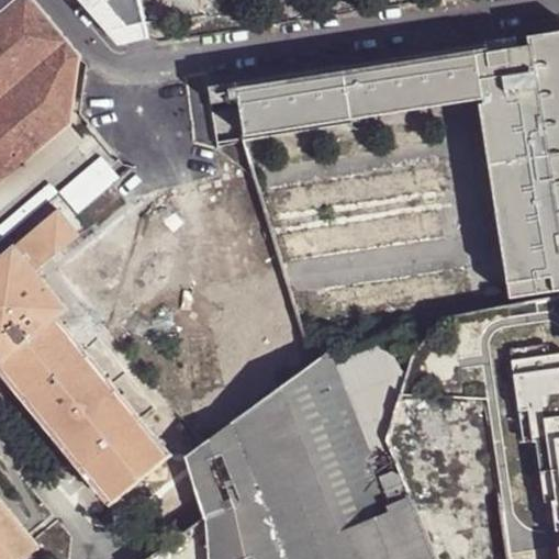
[(0,11),(13,0),(0,0),(0,11)]
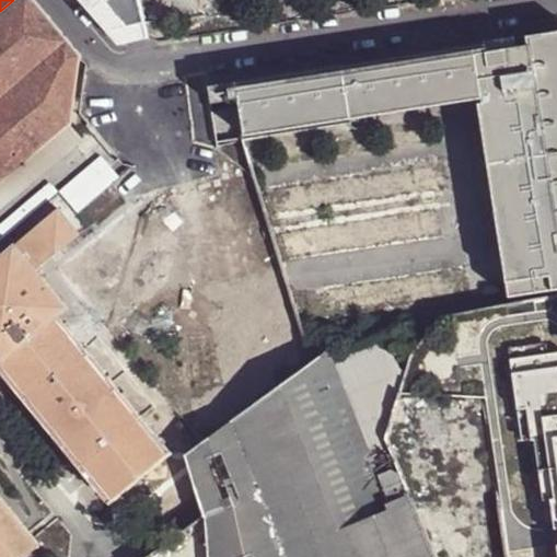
[(13,0),(0,11),(0,178),(66,123),(69,120),(78,53),(33,0),(13,0)]
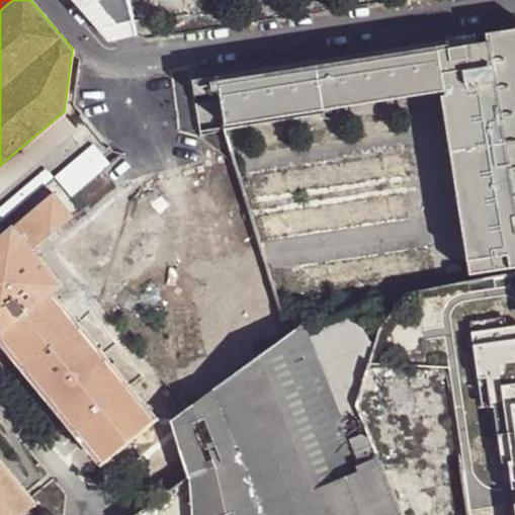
[(69,0),(103,40),(133,15),(130,0),(69,0)]
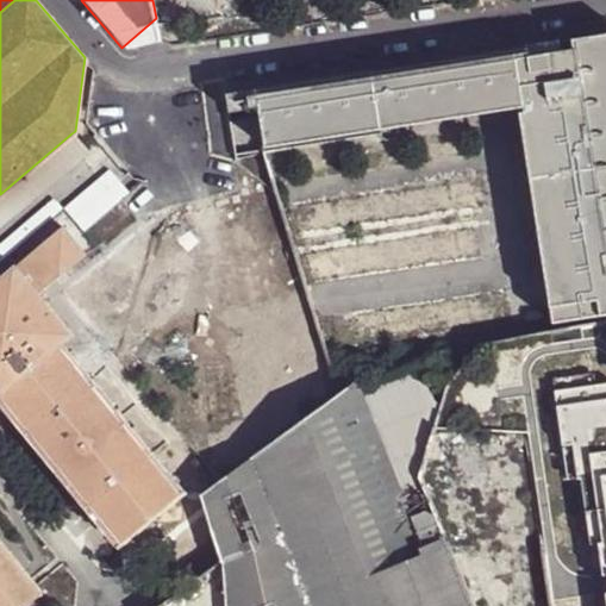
[(152,0),(156,18),(163,42),(420,0),(152,0)]
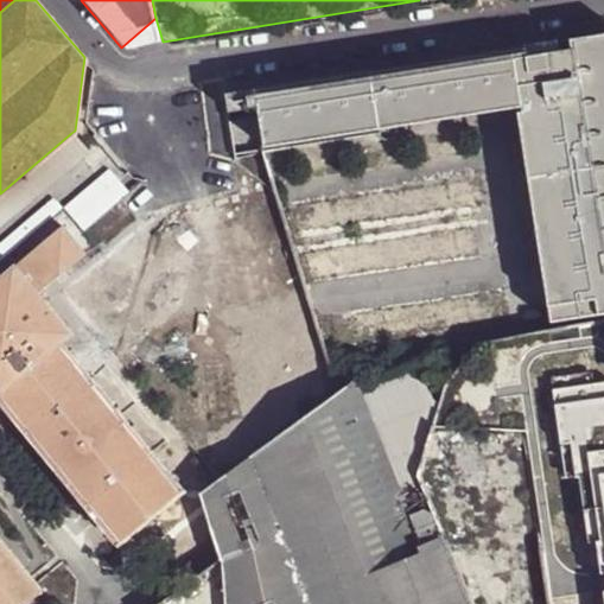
[(603,33),(570,39),(571,49),(512,57),(519,106),(520,106),(521,112),(529,110),(560,319),(603,312),(603,33)]
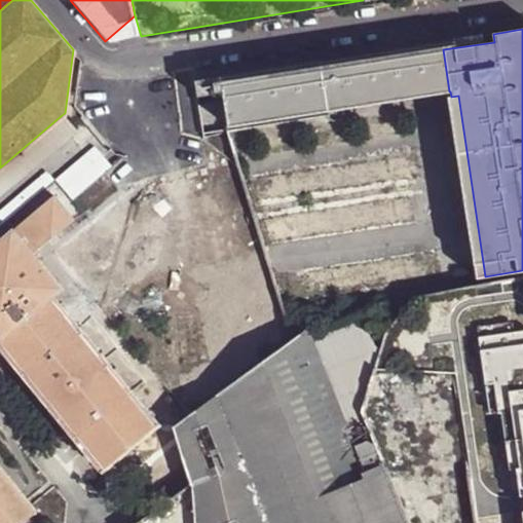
[(320,60),(327,109),(449,91),(443,49),(494,42),(493,34),(320,60)]
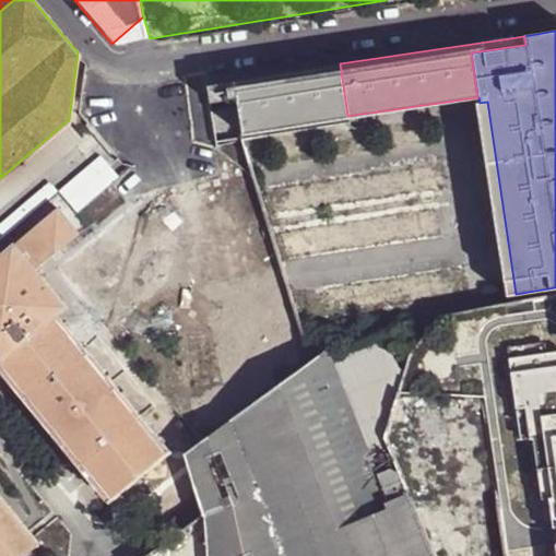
[(340,63),(232,79),(240,137),(349,120),(347,116),(340,63)]
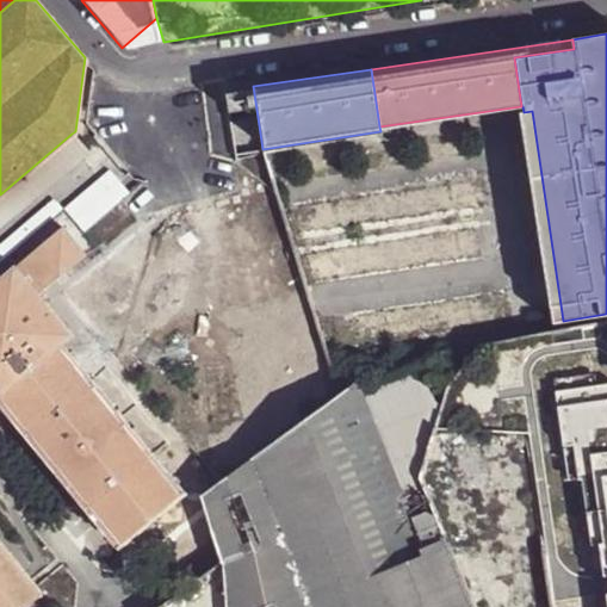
[(524,112),(519,112),(550,323),(563,321),(532,111),(524,112)]
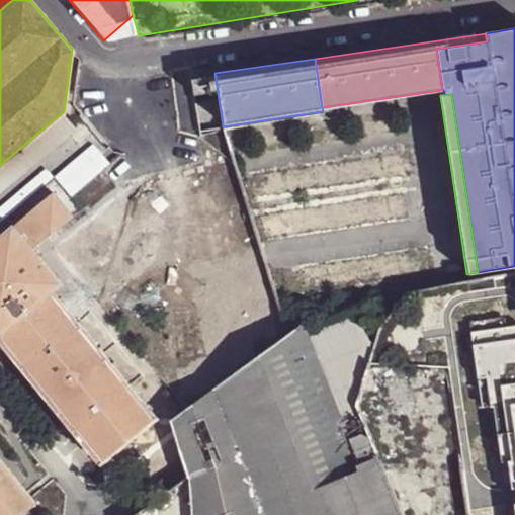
[(0,196),(77,132),(61,113),(0,165),(0,196)]
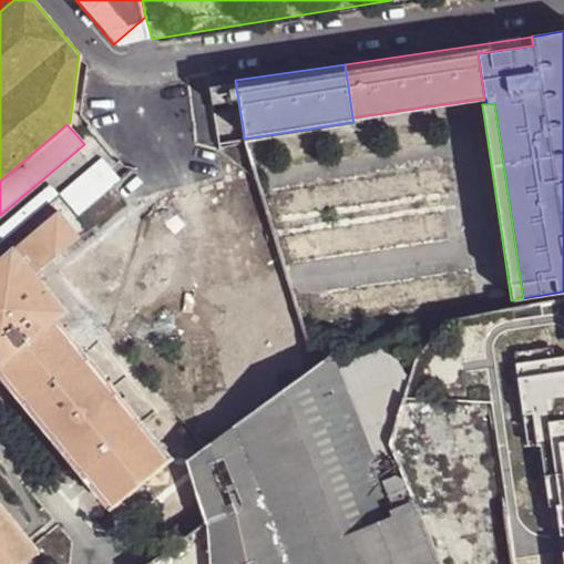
[(58,196),(75,217),(108,191),(90,168),(58,196)]
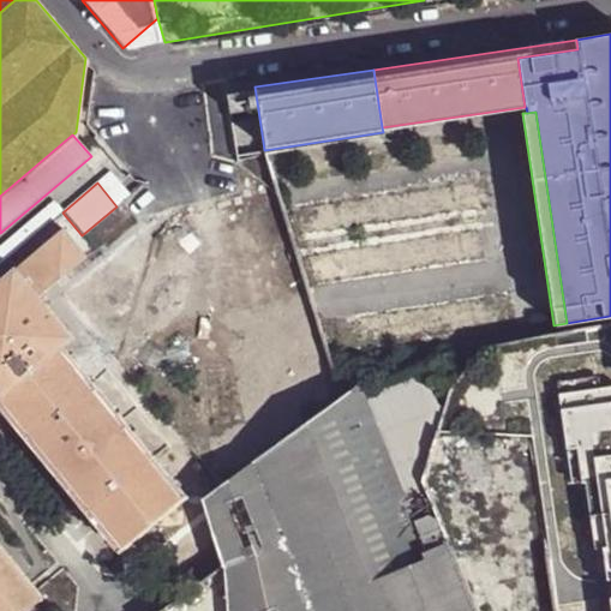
[(0,394),(63,345),(72,336),(39,294),(84,256),(61,228),(16,268),(15,267),(0,279),(0,394)]
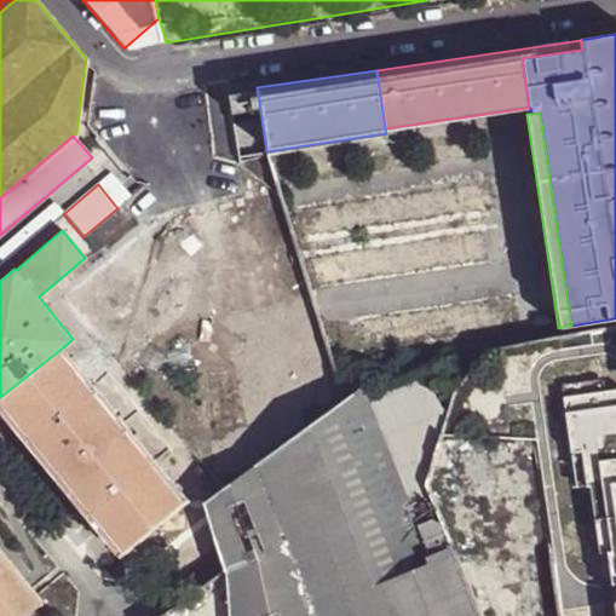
[(80,334),(63,347),(75,362),(91,349),(80,334)]
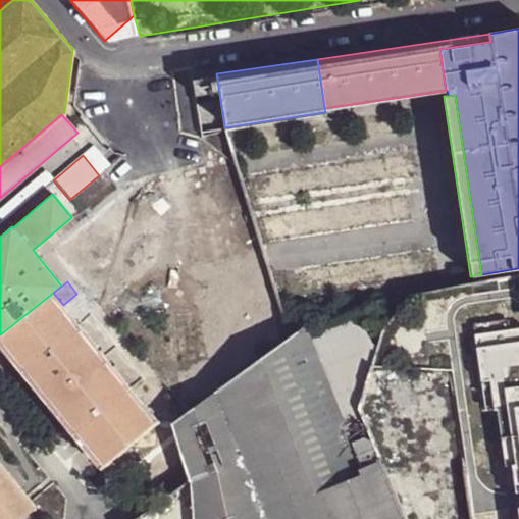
[(53,293),(0,334),(0,342),(8,351),(78,435),(84,444),(102,466),(158,421),(63,305),(53,293)]
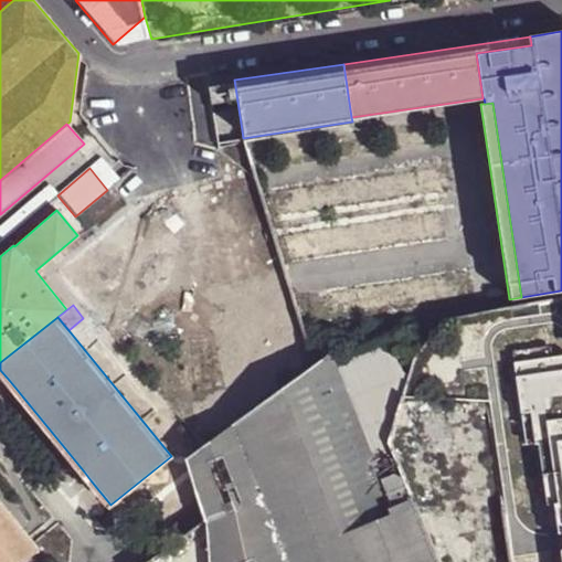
[(404,348),(400,347),(399,347),(395,350),(396,354),(399,357),(404,356),(405,351),(404,348)]
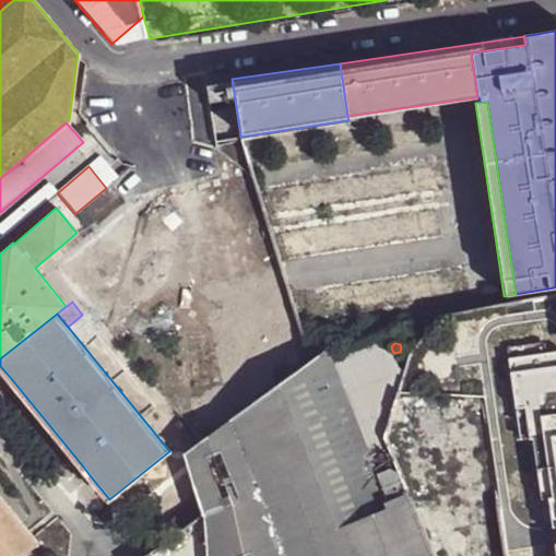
[(555,555),(555,350),(508,357),(515,407),(523,406),(529,438),(532,438),(543,436),(552,497),(547,497),(555,555)]
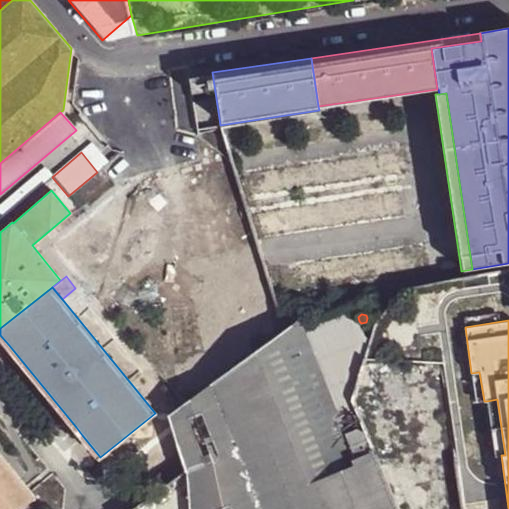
[(393,508),(354,411),(337,417),(298,322),(282,333),(167,415),(184,470),(188,508),(393,508)]
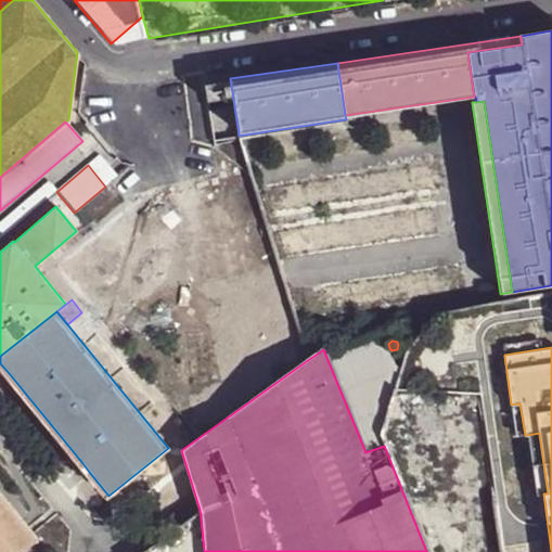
[(0,381),(9,373),(0,363),(0,381)]
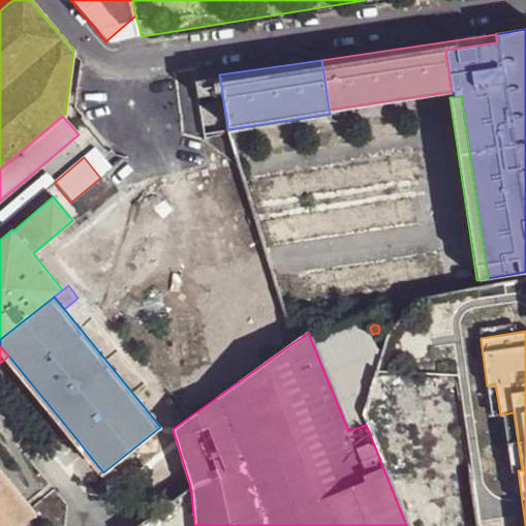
[(491,415),(500,414),(495,384),(487,385),(491,415)]
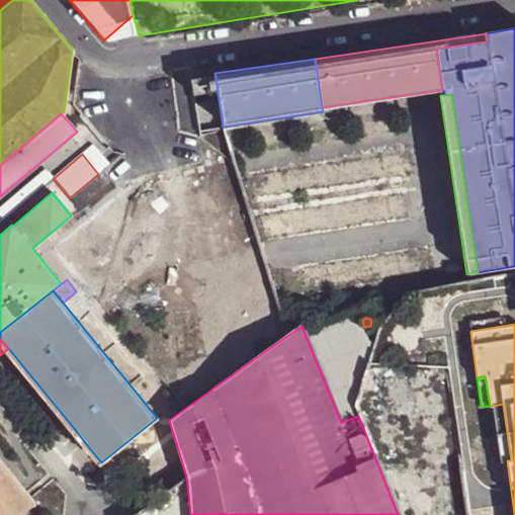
[(501,461),(507,460),(511,460),(503,404),(493,406),(501,461)]
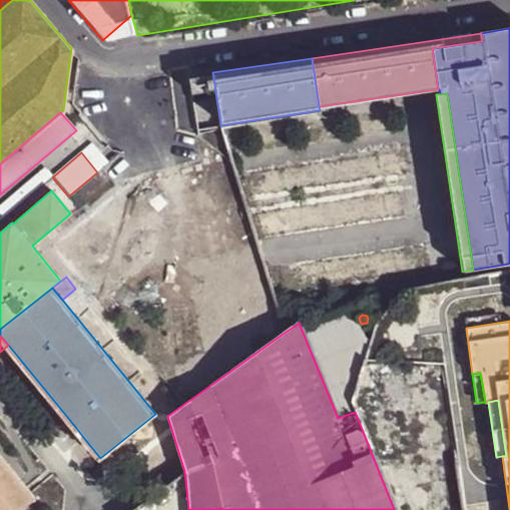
[(69,447),(82,436),(76,428),(62,439),(69,447)]
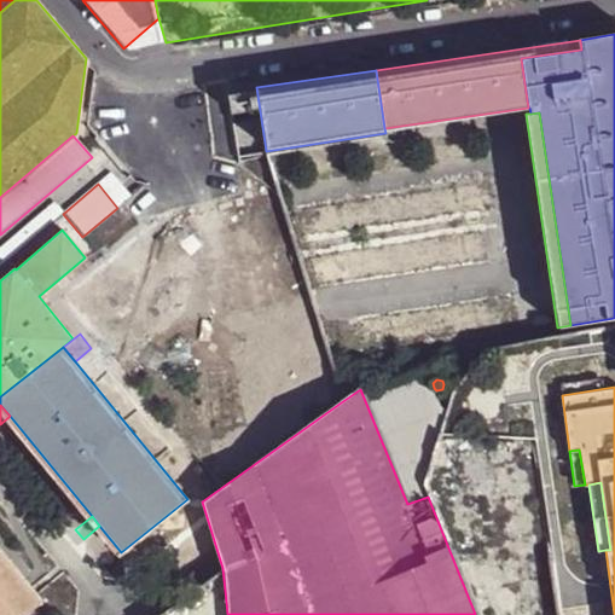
[(0,614),(25,614),(42,602),(0,550),(0,614)]
